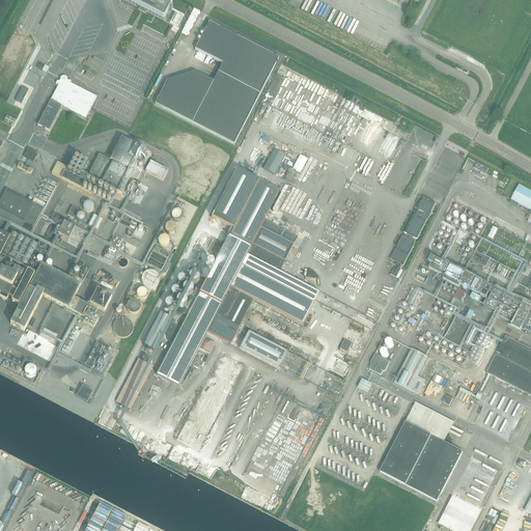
[(171,4),(164,0),(126,0),(140,7),(139,9),(145,12),(146,10),(164,19),(168,10),(169,10),(170,8),(169,7),(171,4)]
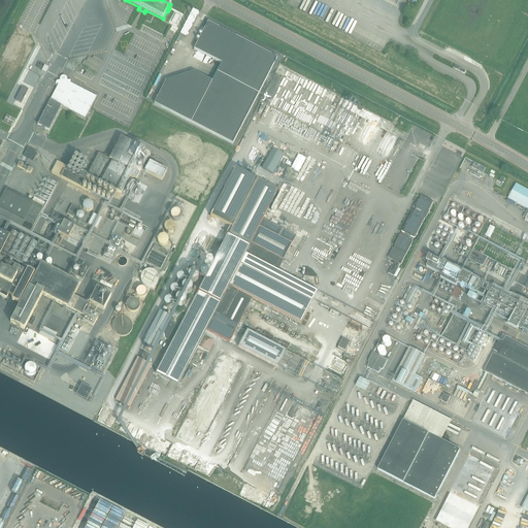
[(179,15),(176,13),(171,22),(175,24),(179,15)]
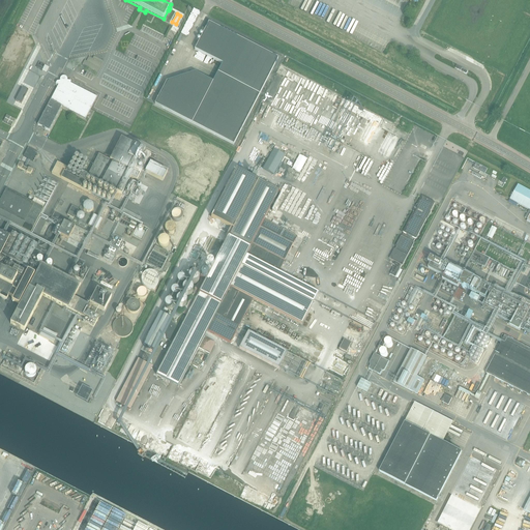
[(167,81),(154,105),(233,145),(278,58),(208,23),(195,50),(223,64),(213,82),(195,72),(189,82),(180,77),(167,81)]
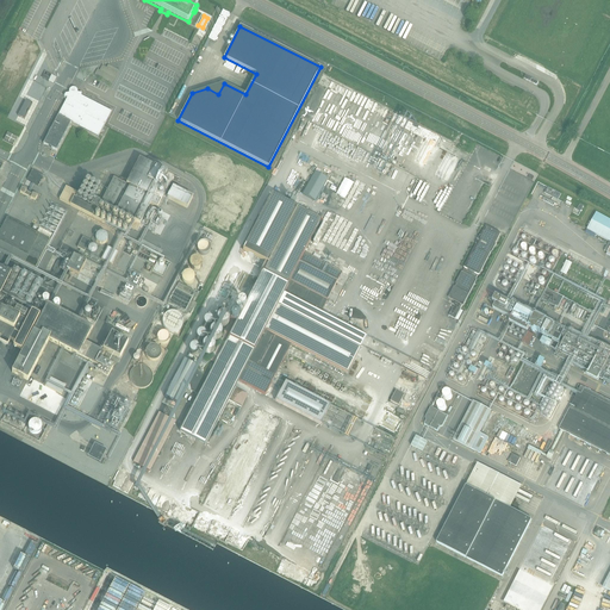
[(94,75),(112,83),(119,70),(109,64),(107,68),(103,66),(100,70),(98,69),(94,75)]
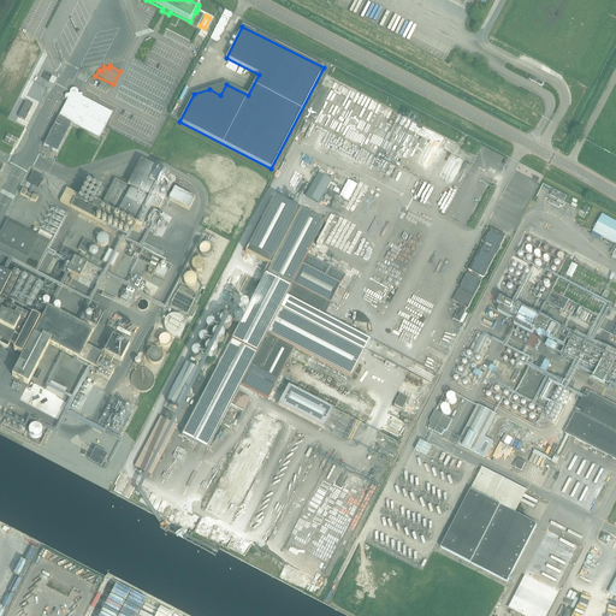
[(46,72),(42,80),(54,86),(58,78),(46,72)]
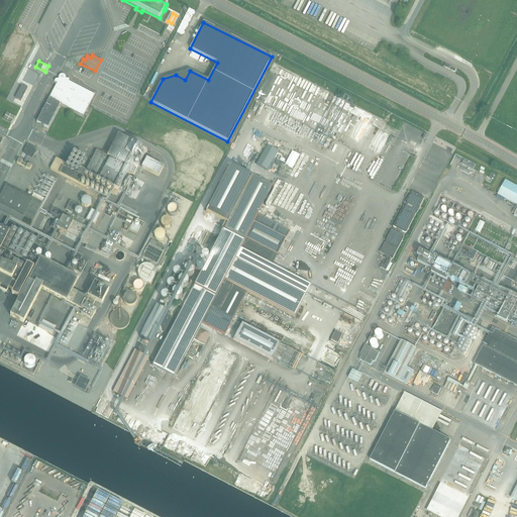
[(283,67),(280,74),(312,88),(313,86),(315,82),(283,67)]
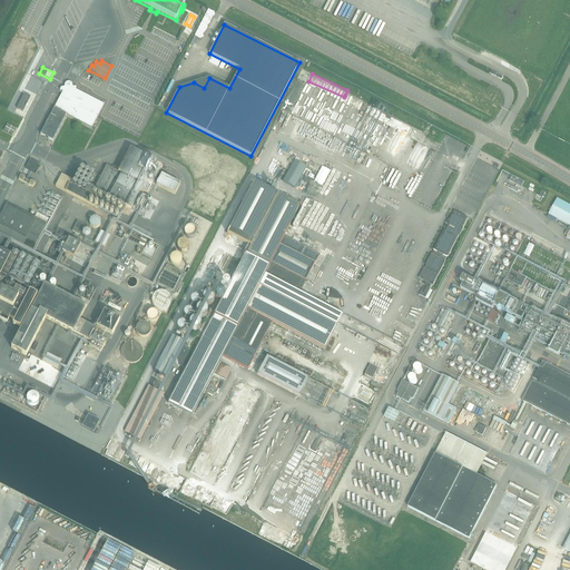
[(68,81),(67,82),(66,82),(65,84),(65,86),(65,87),(61,88),(60,90),(62,92),(40,135),(52,141),(67,115),(92,128),(105,105),(76,90),(77,87),(72,87),(72,85),(72,84),(71,82),(70,82),(68,81)]
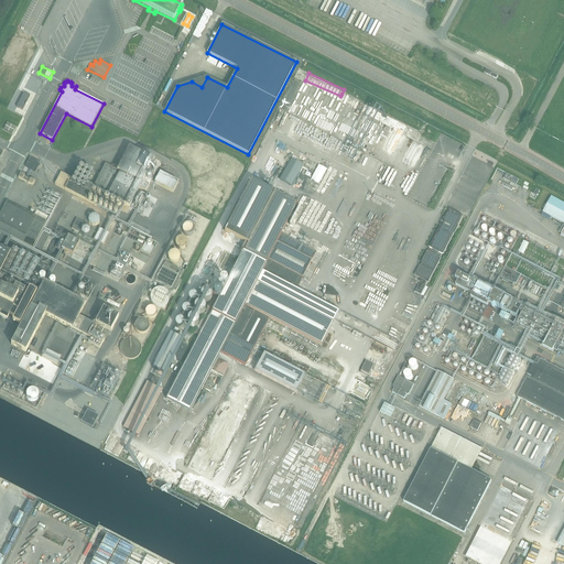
[(24,93),(17,107),(22,110),(30,96),(24,93)]
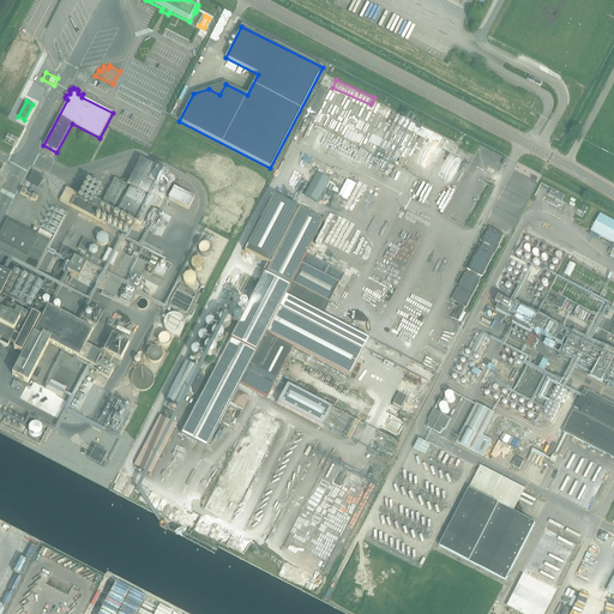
[(4,140),(13,145),(17,138),(7,133),(4,140)]
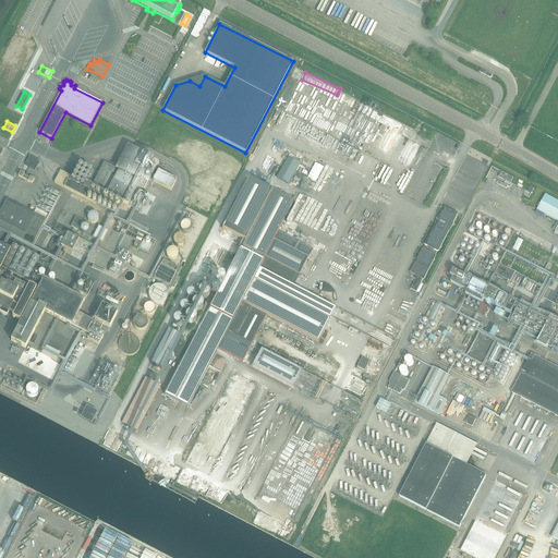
[(125,211),(129,206),(137,187),(144,191),(159,161),(153,159),(128,146),(116,169),(105,162),(92,187),(70,177),(60,171),(55,183),(64,189),(96,205),(99,198),(125,211)]
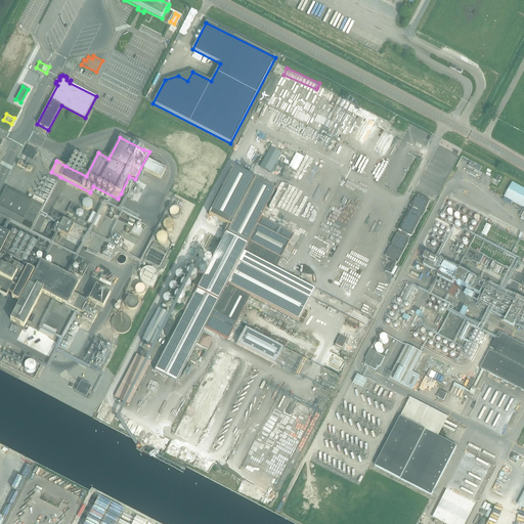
[(24,155),(33,160),(38,151),(28,146),(24,155)]
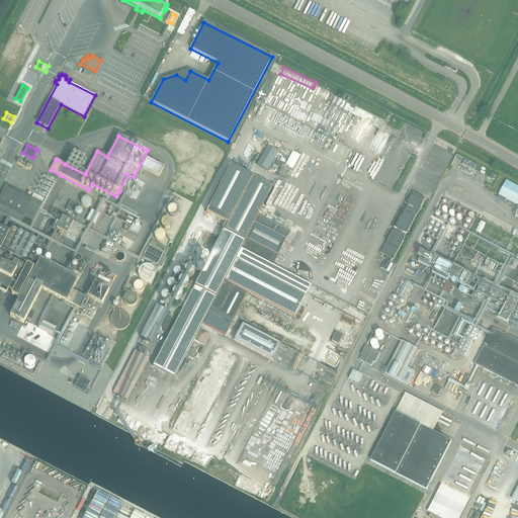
[(78,169),(86,164),(84,161),(88,158),(87,155),(88,154),(84,148),(80,150),(81,152),(78,154),(80,157),(73,160),(78,169)]
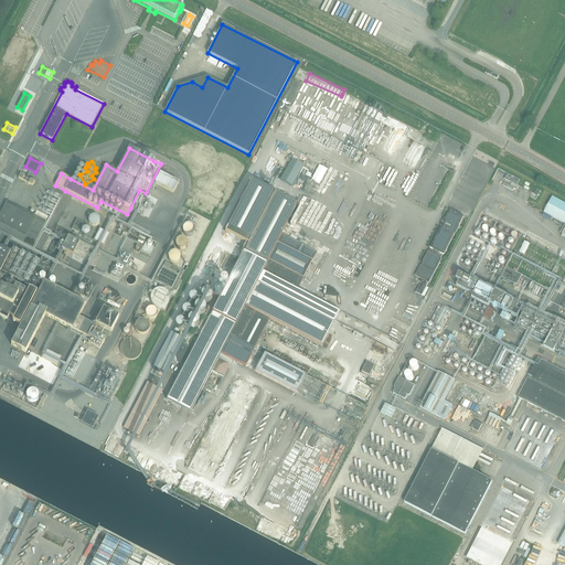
[(505,179),(518,185),(520,180),(509,173),(505,179)]
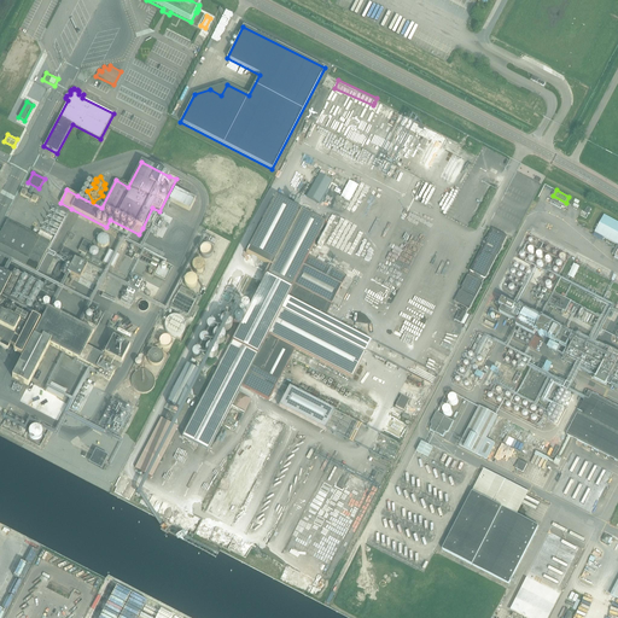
[(23,191),(21,196),(35,203),(38,198),(23,191)]
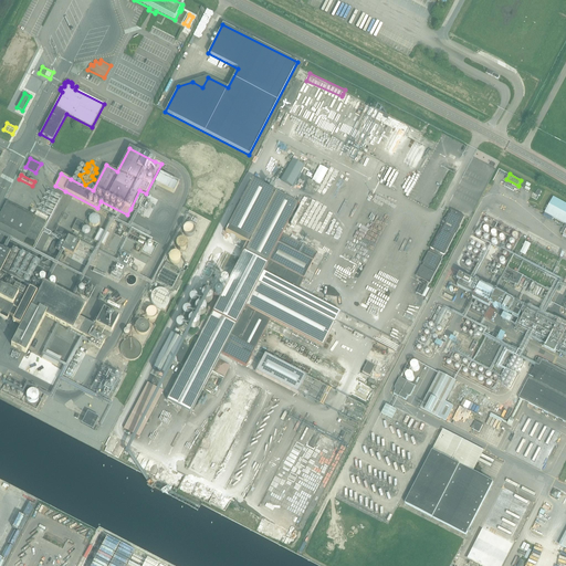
[(179,184),(160,175),(155,185),(174,194),(179,184)]
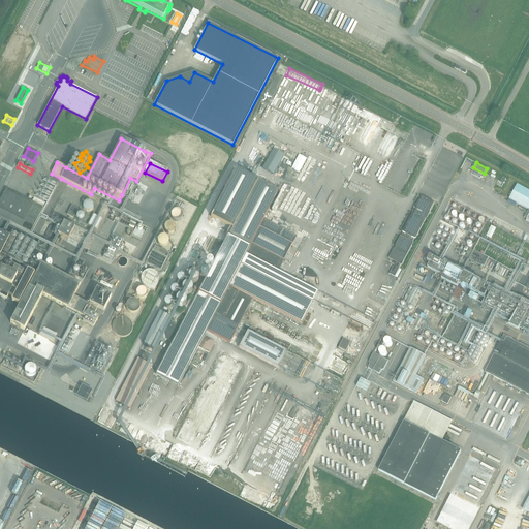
[(300,166),(291,163),(288,172),(297,175),(300,166)]
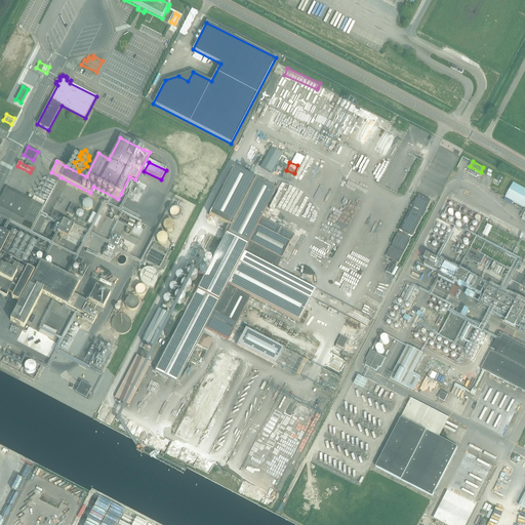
[(159,308),(139,346),(150,352),(160,333),(171,338),(155,370),(176,382),(188,360),(199,366),(208,350),(197,344),(205,328),(229,340),(251,296),(298,321),(310,299),(315,289),(276,269),(281,258),(320,279),(348,227),(282,193),(234,167),(231,172),(232,172),(224,187),(221,186),(207,214),(231,227),(227,235),(226,235),(223,240),(220,245),(214,242),(217,237),(208,233),(197,254),(200,256),(192,271),(187,280),(184,278),(183,279),(186,281),(186,282),(185,282),(184,282),(183,282),(182,283),(182,284),(180,285),(180,286),(179,287),(180,288),(180,289),(180,290),(182,290),(180,291),(177,289),(177,290),(176,291),(179,293),(174,303),(171,300),(171,301),(170,303),(174,305),(170,314),(159,308)]
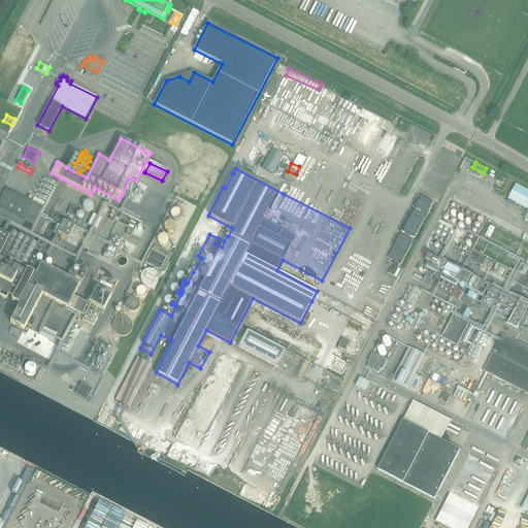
[(508,198),(527,208),(527,190),(517,184),(508,198)]
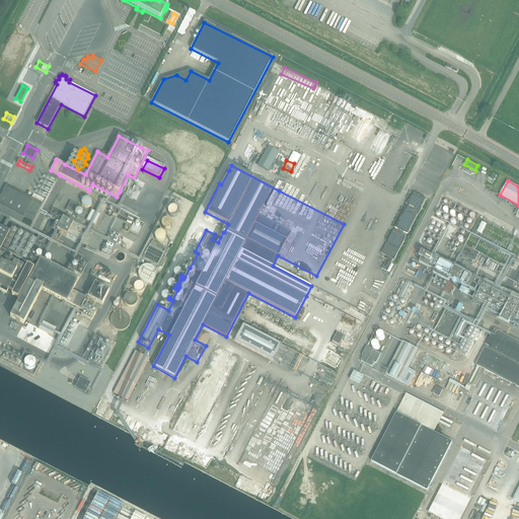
[(6,184),(0,197),(0,212),(30,228),(43,204),(6,184)]
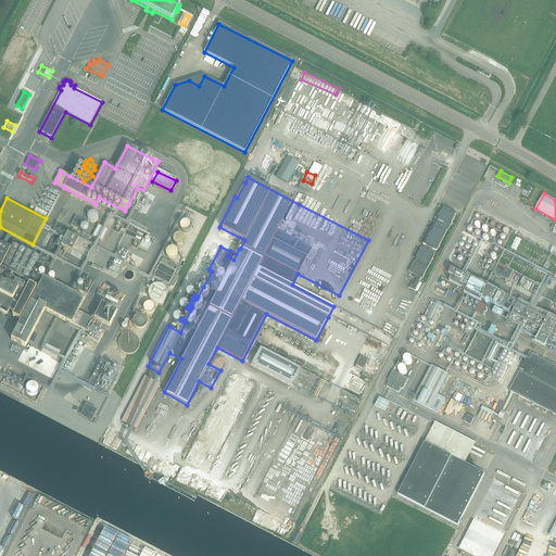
[(424,244),(437,251),(437,250),(456,213),(456,212),(444,205),(443,206),(443,205),(438,215),(436,218),(434,218),(436,219),(433,223),(434,223),(424,243),(424,244)]
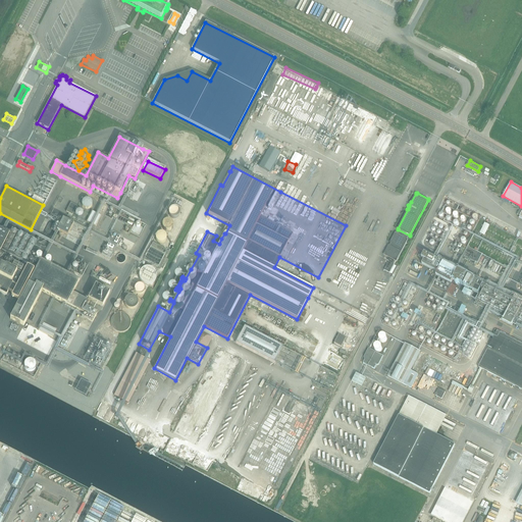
[(92,206),(92,204),(92,202),(91,200),(89,199),(88,199),(87,199),(86,199),(85,199),(84,200),(83,202),(82,204),(83,205),(83,206),(84,207),(85,208),(86,209),(87,209),(89,209),(90,208),(91,208),(91,207),(92,206)]
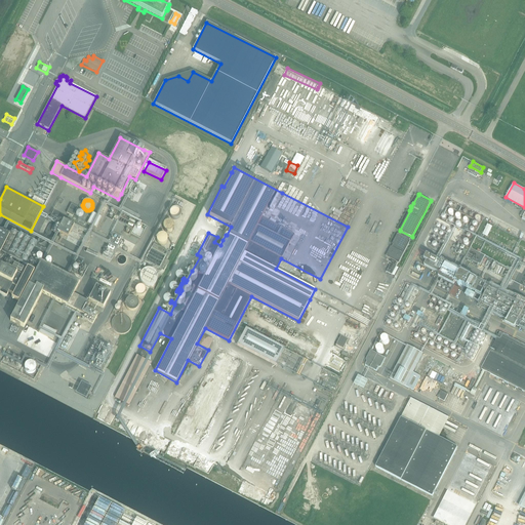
[(78,208),(72,204),(67,213),(73,216),(78,208)]
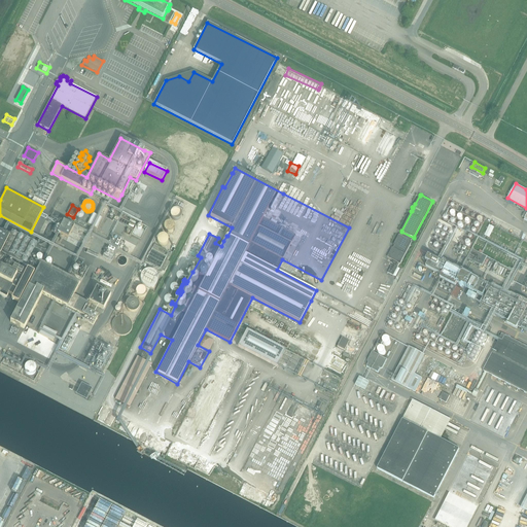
[(94,213),(88,224),(96,229),(102,218),(94,213)]
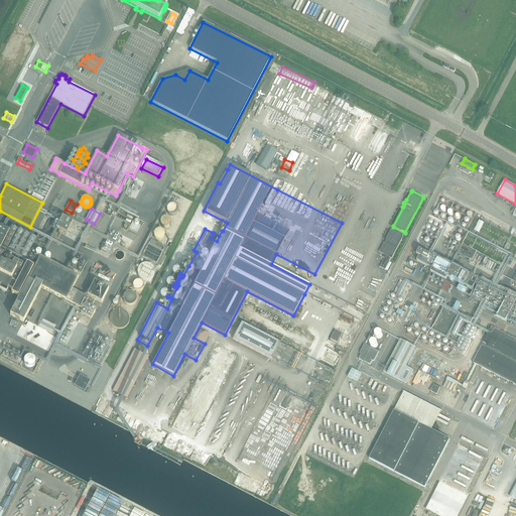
[(56,227),(66,232),(65,236),(79,243),(88,227),(62,214),(56,227)]
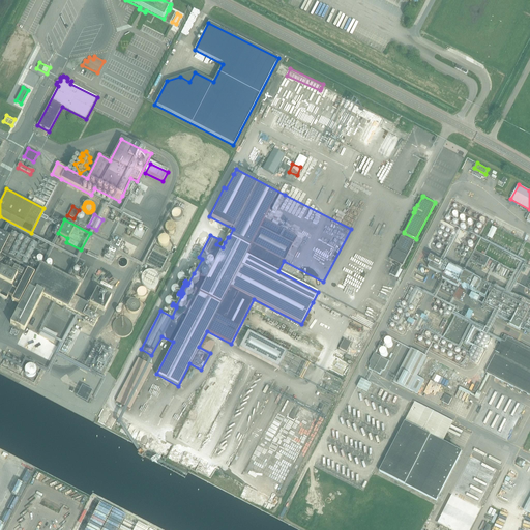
[(175,232),(176,230),(175,228),(175,227),(174,226),(173,225),(172,225),(171,224),(170,224),(168,224),(167,225),(166,226),(165,227),(165,228),(164,230),(165,232),(165,233),(166,234),(167,234),(168,235),(169,235),(170,235),(172,235),(174,234),(175,233),(175,232)]
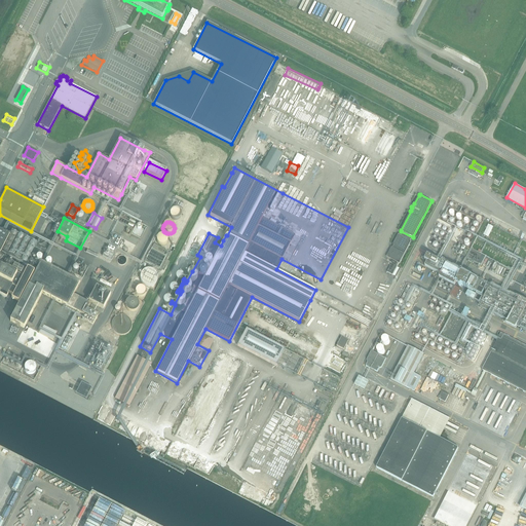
[(497,228),(491,225),(486,235),(492,238),(497,228)]
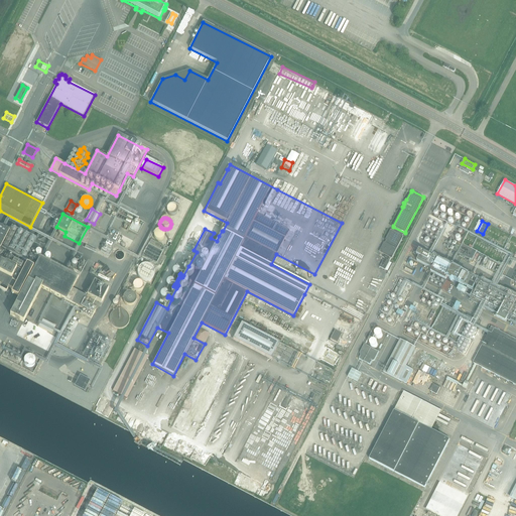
[(16,258),(11,267),(6,264),(6,265),(0,261),(0,248),(9,231),(0,226),(0,284),(1,285),(0,287),(0,288),(7,292),(12,281),(17,284),(23,272),(27,264),(16,258)]
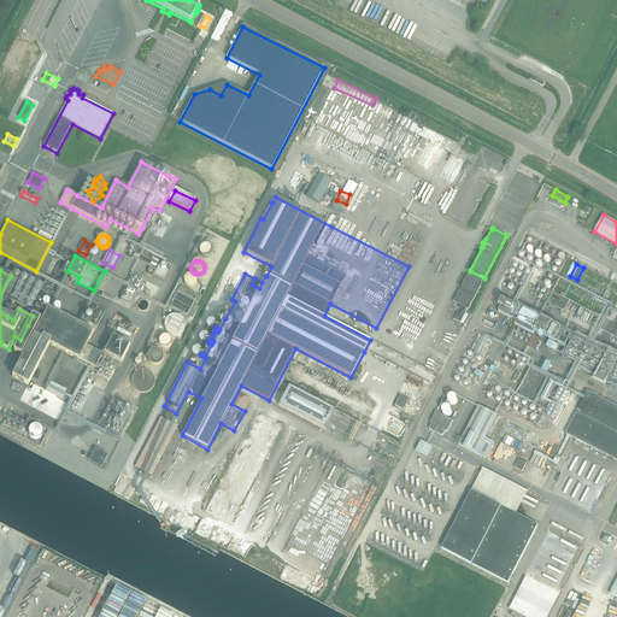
[(133,274),(119,300),(130,305),(144,280),(133,274)]
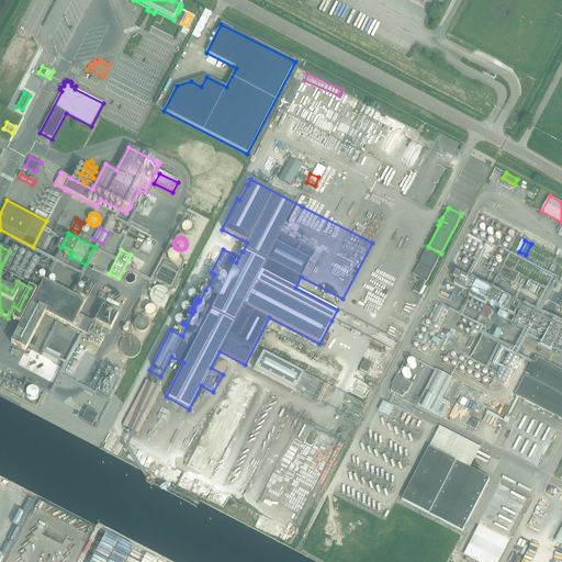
[(179,259),(180,257),(179,255),(179,254),(178,253),(177,251),(176,251),(173,250),(172,250),(171,251),(169,253),(168,254),(167,256),(167,257),(168,259),(168,260),(169,261),(170,262),(171,262),(172,262),(173,263),(175,262),(176,262),(177,261),(178,261),(179,260),(179,259)]
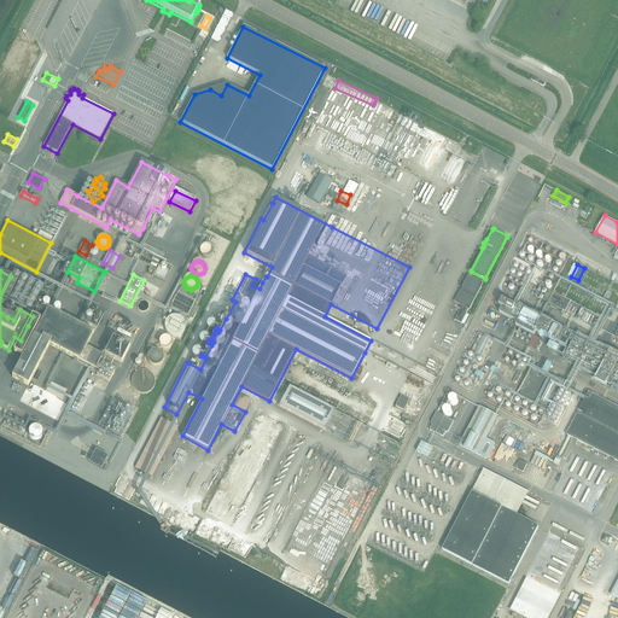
[(454,302),(470,309),(483,283),(468,275),(462,287),(461,291),(460,290),(454,302)]
